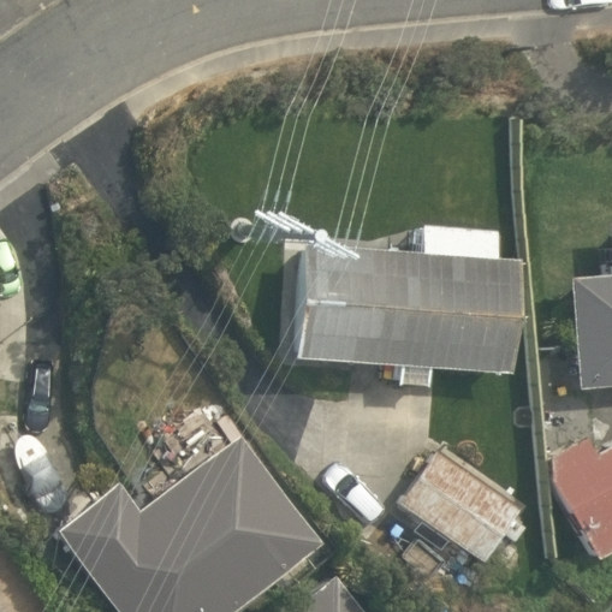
[(423,226),(422,254),(307,244),(296,360),(402,366),(399,387),(431,388),(432,368),(512,375),(523,261),(498,259),(500,232),(423,226)]
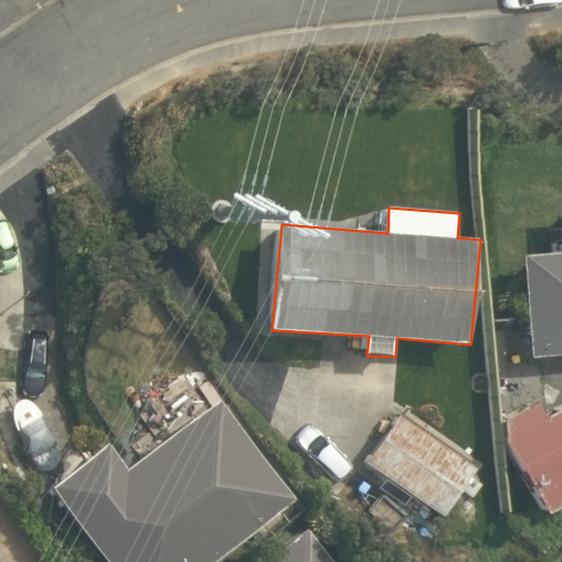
[(561,252),(523,255),(532,359),(561,356),(561,208),(560,208),(561,222),(561,252)]
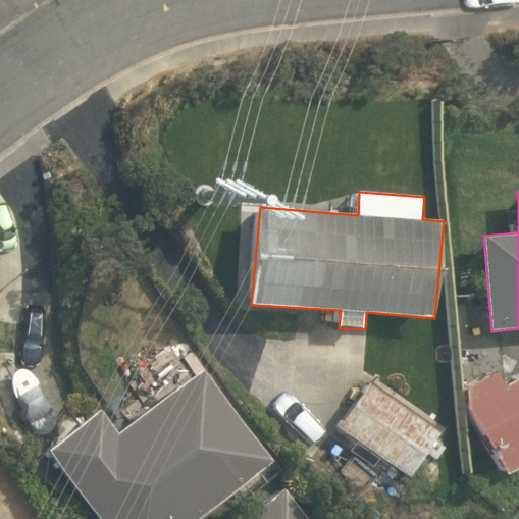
[(102,409),(48,449),(100,518),(196,518),(274,461),(205,369),(119,433),(102,409)]
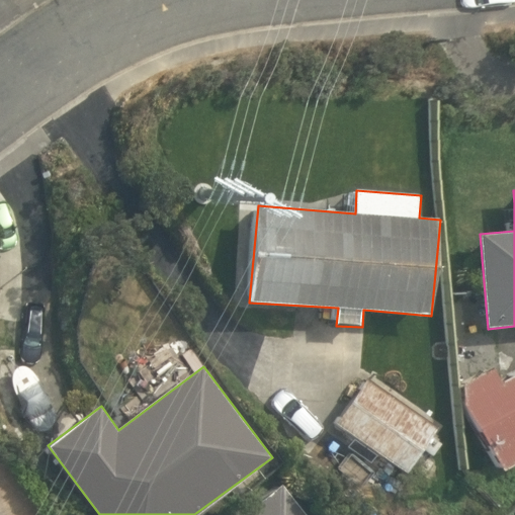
[(494,369),(466,383),(465,406),(503,473),(514,464),(514,377),(502,384),(494,369)]
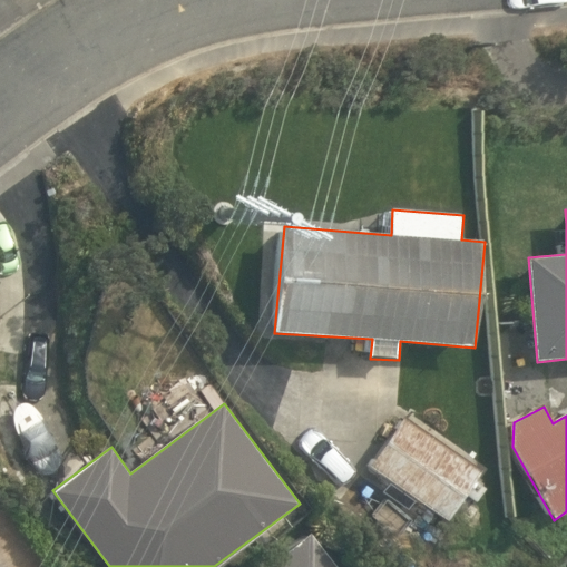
[(485,473),(404,419),(370,468),(449,524),(485,473)]
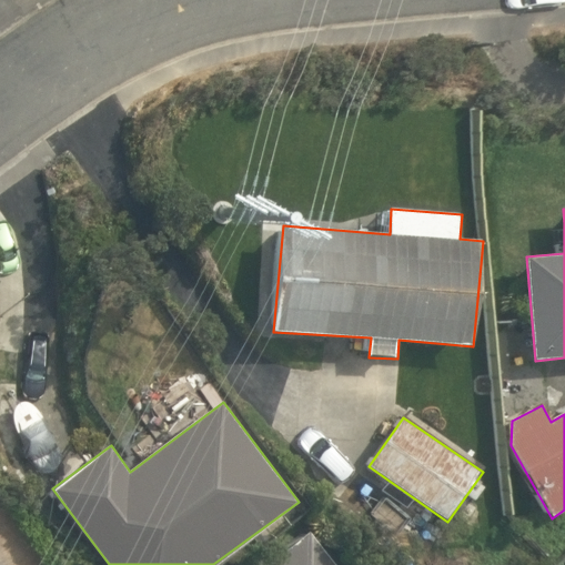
[(329,564),(304,532),(258,564),(329,564)]
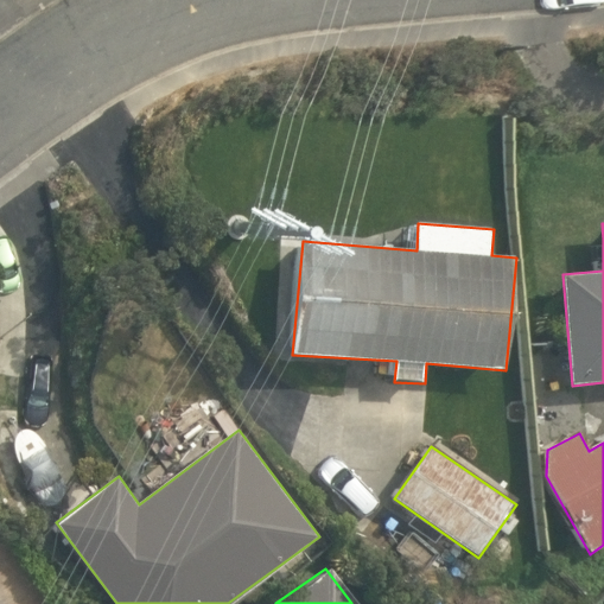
All buildings are outlined.
